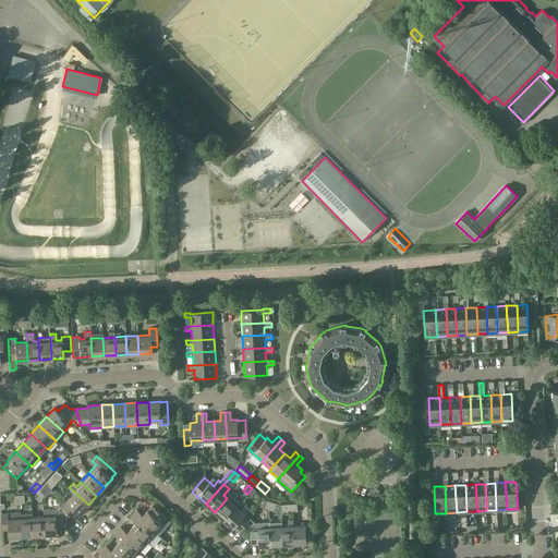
[(252,488),(247,494),(251,497),(256,492),(252,488)]
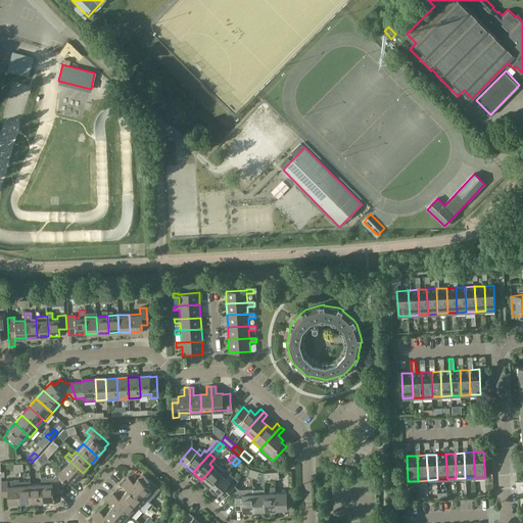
[(76,481),(83,473),(67,459),(55,473),(59,481),(60,489),(66,482),(68,484),(74,480),(76,481)]
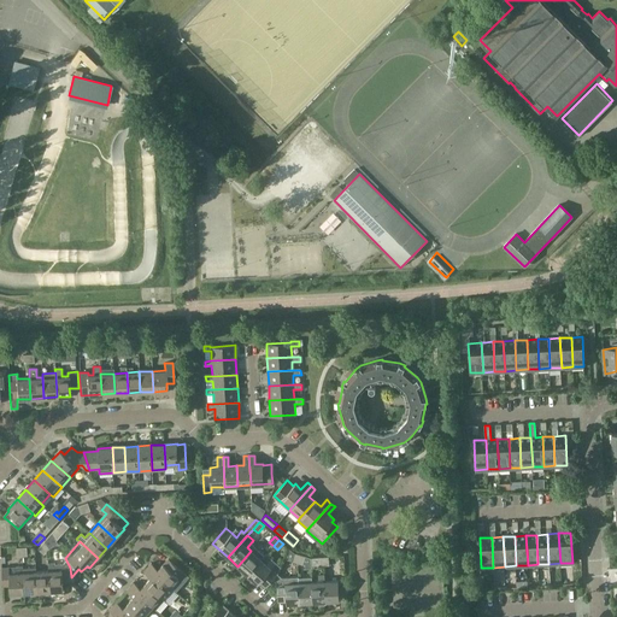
[(247,575),(264,556),(254,547),(251,551),(238,566),(247,575)]
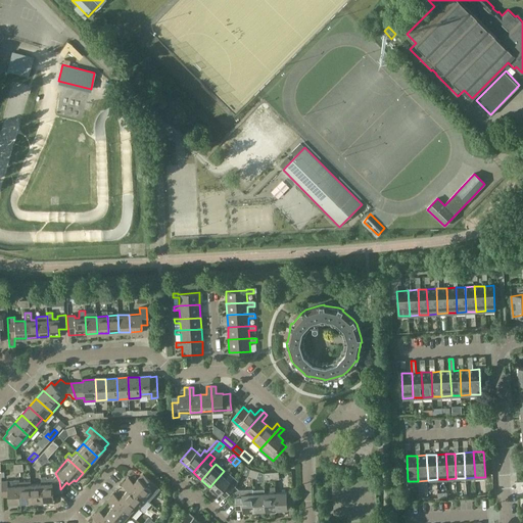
[(224,471),(209,487),(219,494),(220,493),(225,497),(235,486),(226,478),(230,474),(225,470),(224,471)]
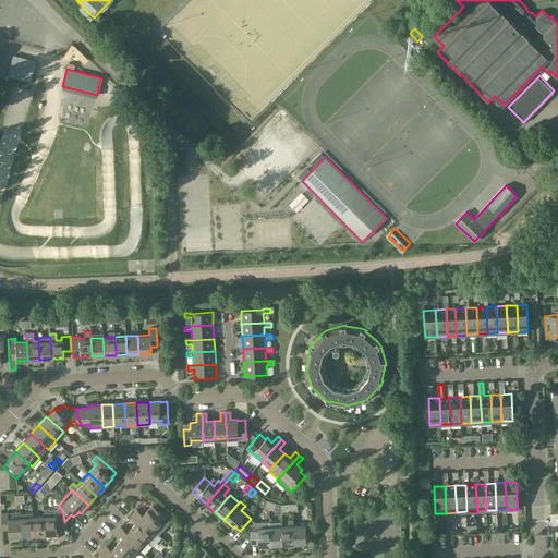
[(133,513),(154,531),(161,522),(167,526),(171,522),(152,505),(143,514),(136,509),(133,513)]
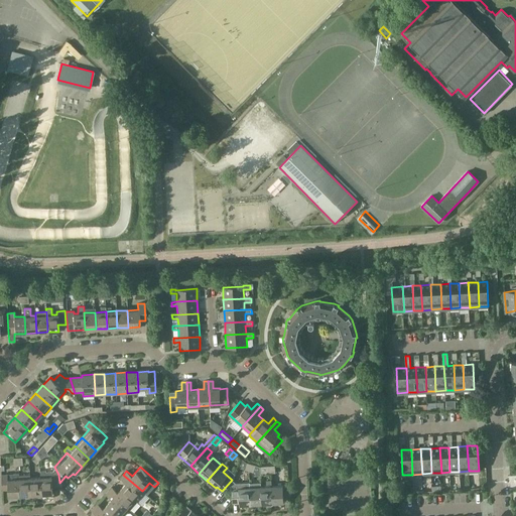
[(20,496),(19,479),(8,480),(7,475),(1,475),(2,491),(8,491),(9,496),(20,496)]
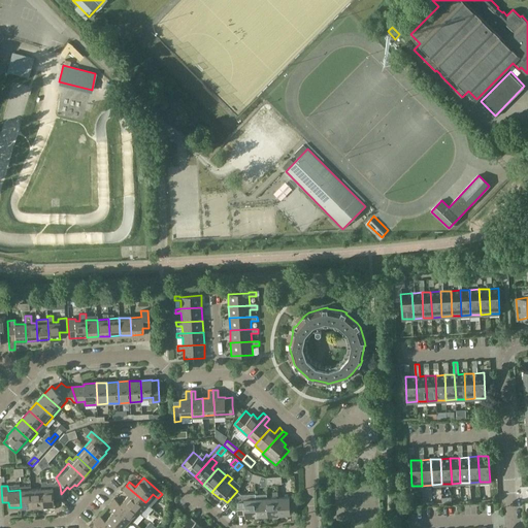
[(61,499),(61,494),(60,486),(53,486),(53,488),(42,489),(43,505),(54,505),(54,499),(61,499)]
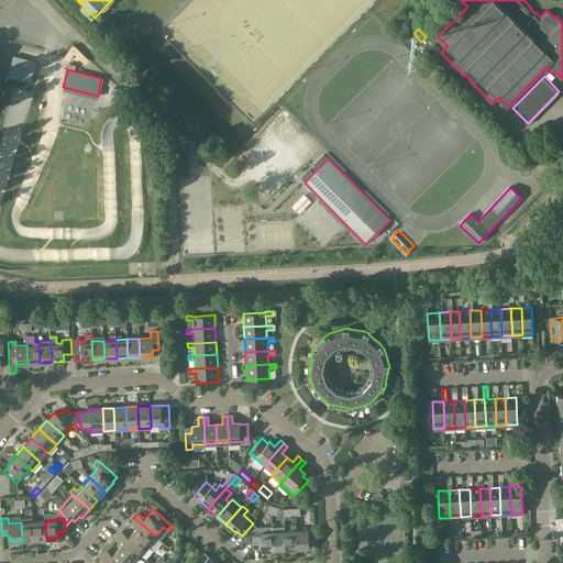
[(158,539),(155,536),(134,518),(131,521),(138,527),(133,532),(151,548),(158,539)]
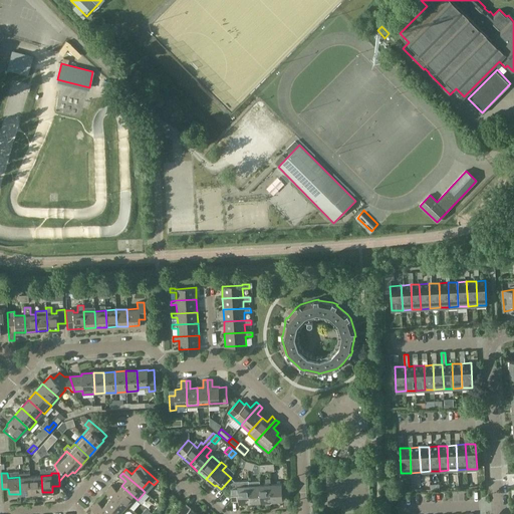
[(20,494),(31,493),(30,476),(19,477),(20,494)]
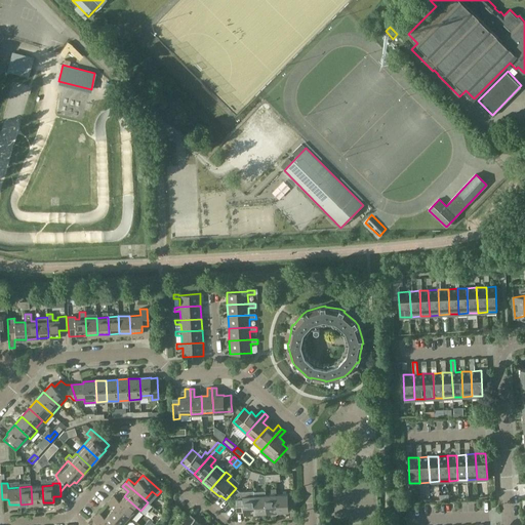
[(32,503),(43,502),(42,486),(31,486),(32,503)]
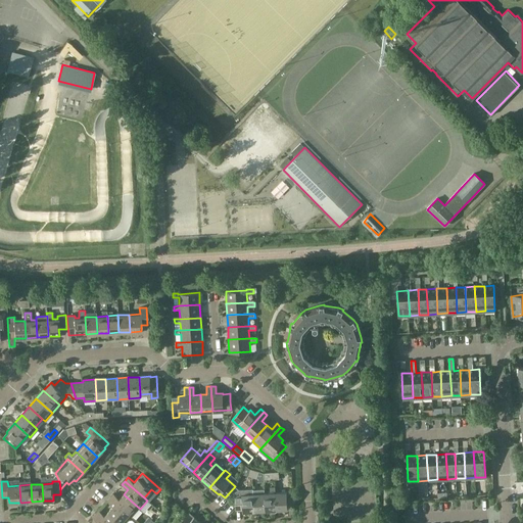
[(275,492),(276,510),(287,509),(287,505),(293,505),(292,491),(275,492)]
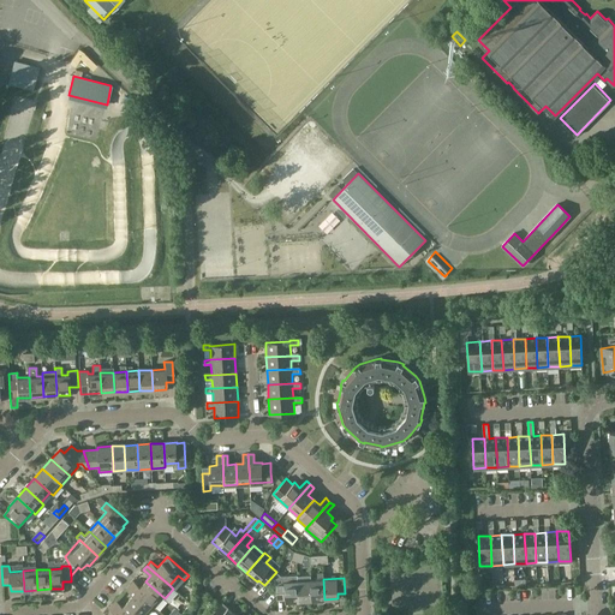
[(312,601),(324,599),(323,579),(311,580),(312,601)]
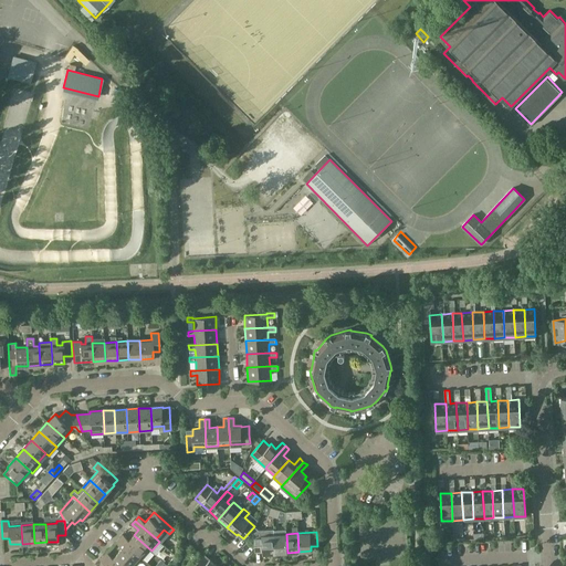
[(152,551),(134,535),(129,540),(123,534),(119,538),(139,556),(143,559),(152,551)]
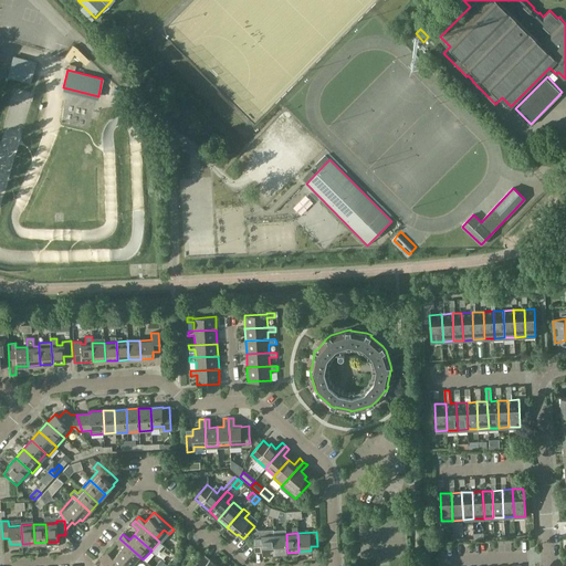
[(262,554),(275,553),(274,534),(262,535),(262,554)]
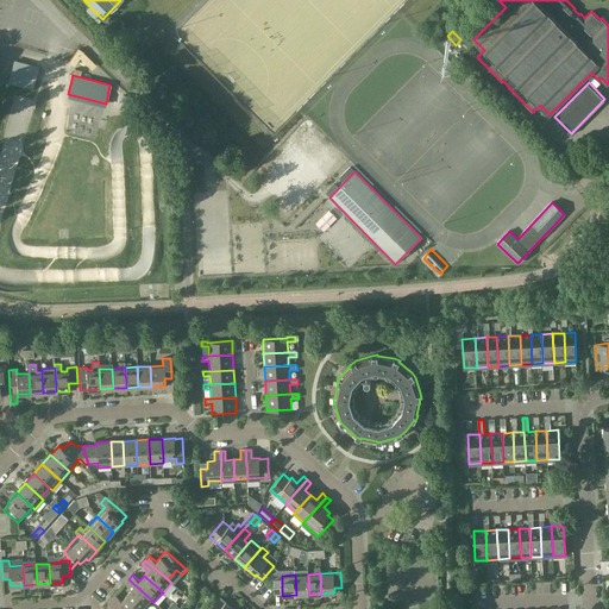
[(296,595),(309,595),(308,575),(295,575),(296,595)]
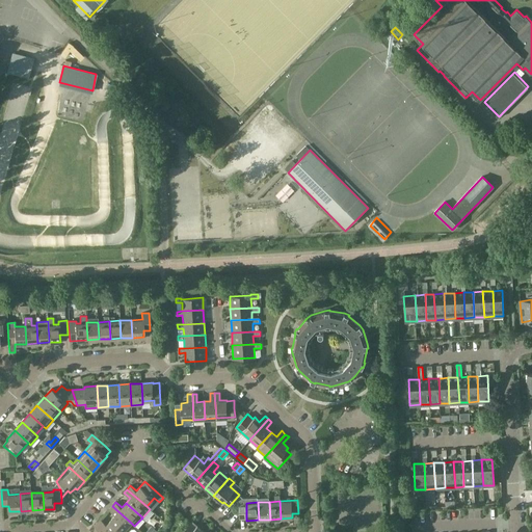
[(124,531),(131,523),(112,506),(109,509),(115,514),(110,520),(124,531)]
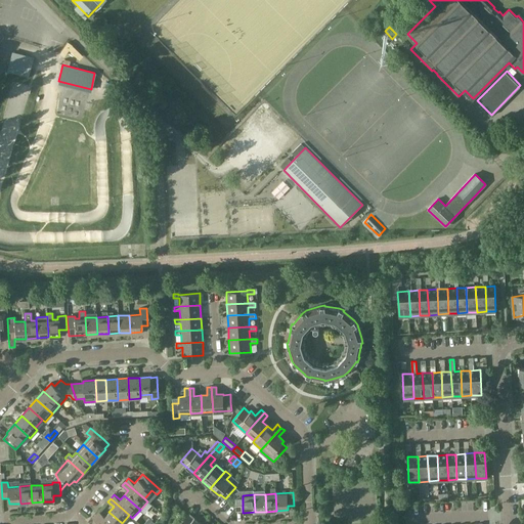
[(122,523),(108,512),(104,517),(98,511),(95,515),(105,523),(122,523)]
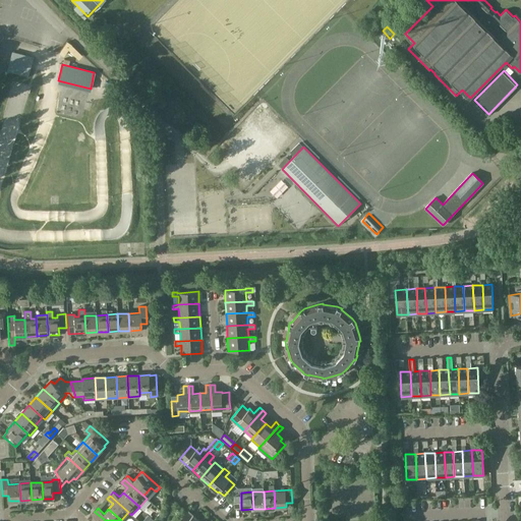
[(200,520),(193,514),(192,515),(187,511),(177,520),(200,520)]
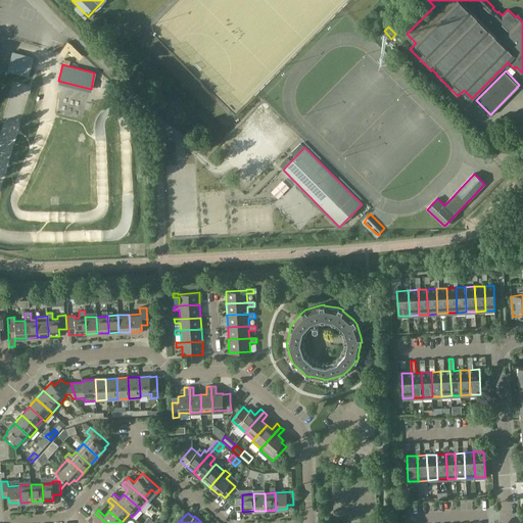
[(105,522),(95,514),(92,517),(98,522),(97,522),(105,522)]
